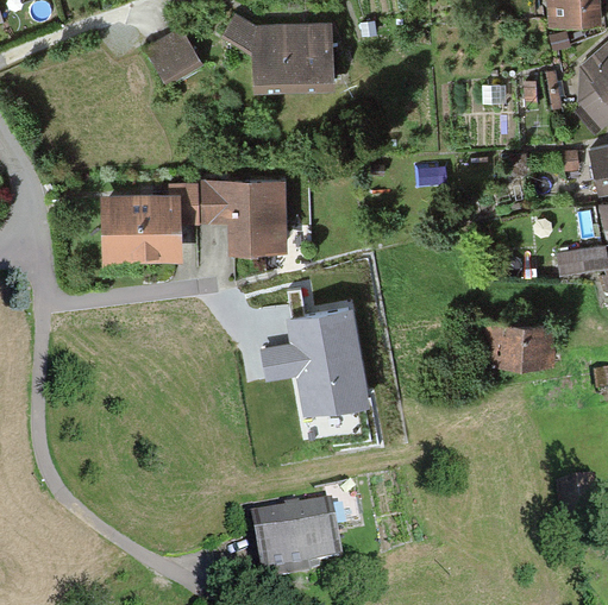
[(545,0),(547,27),(601,24),(601,16),(599,0),(545,0)]
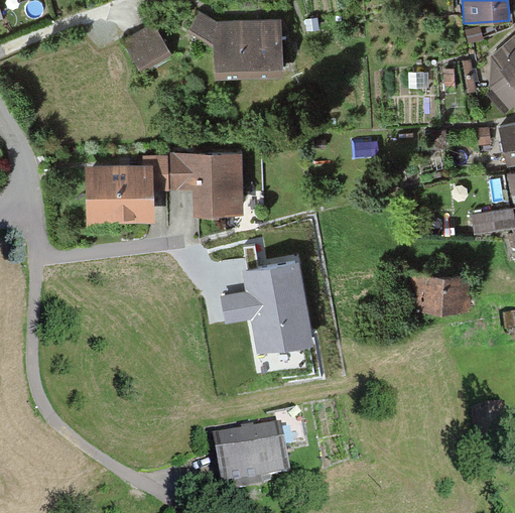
[(218,21),(199,11),(186,31),(215,47),(216,77),(283,74),(281,18),(257,19),(218,21)]
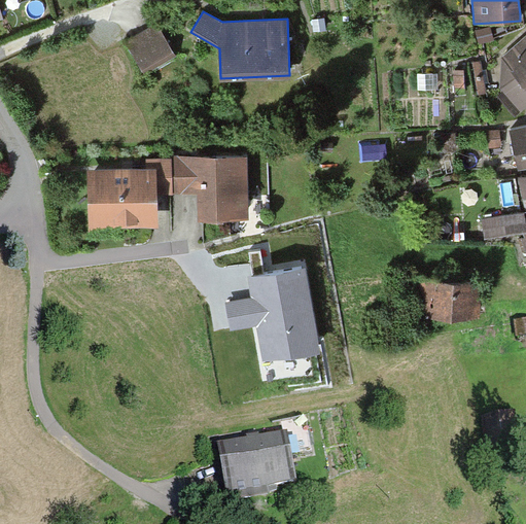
[(174,56),(155,25),(127,43),(145,73),(174,56)]
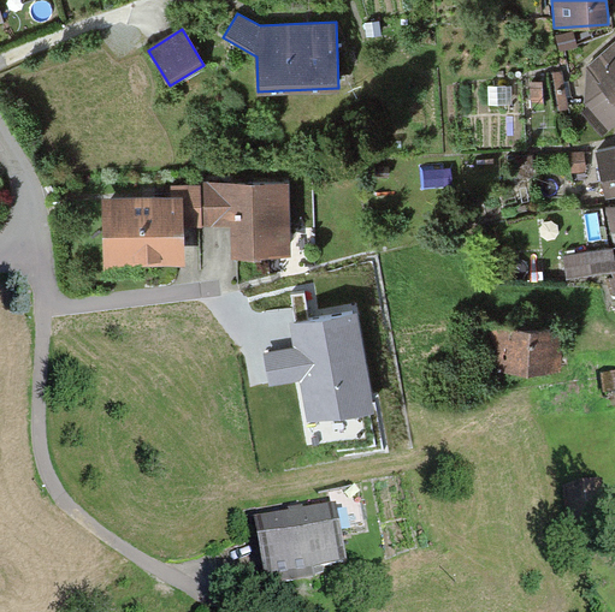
[(573,33),(555,37),(560,52),(577,47),(573,33)]
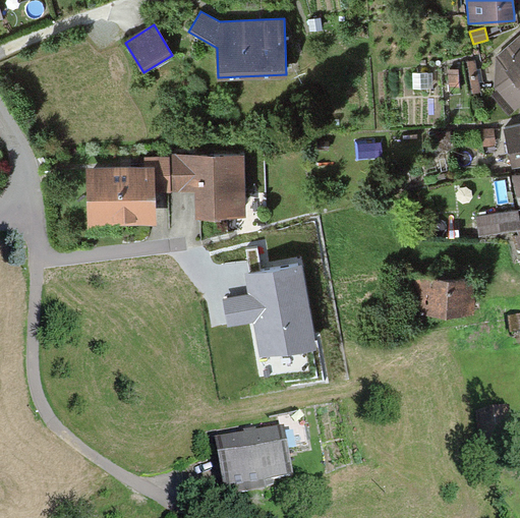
[(519,33),(497,56),(494,87),(496,91),(492,95),(509,114),(519,103),(519,33)]
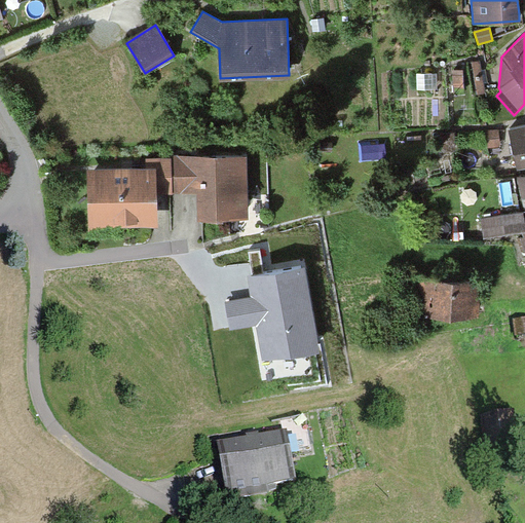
[(480,63),(471,64),(477,96),(485,94),(480,63)]
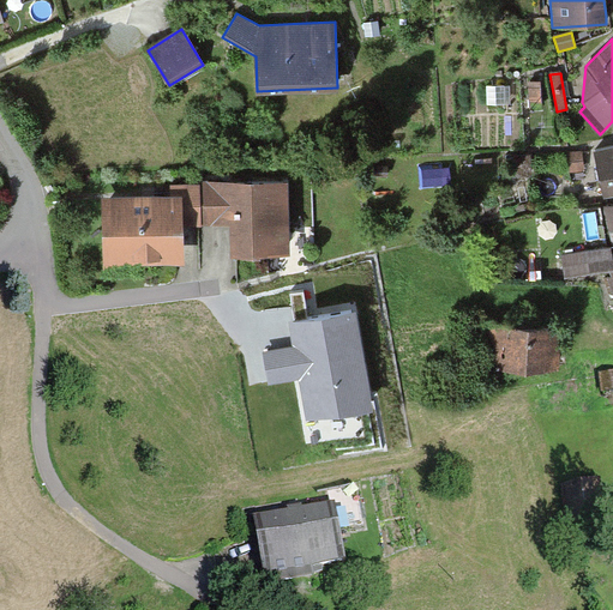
[(540,86),(528,88),(529,109),(541,108),(540,86)]
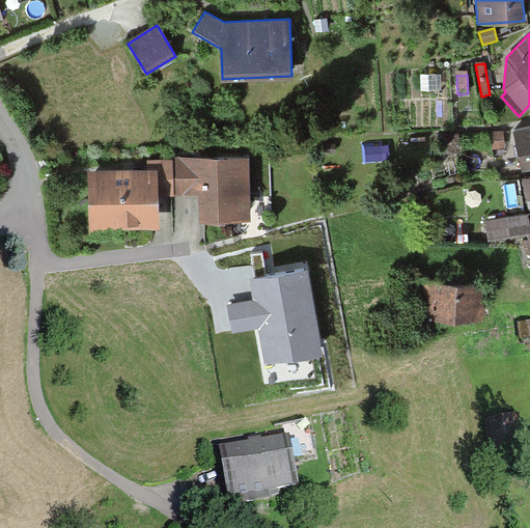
[(529,175),(519,178),(526,214),(528,214),(529,222),(529,123),(512,129),(522,170),(529,167),(529,175)]
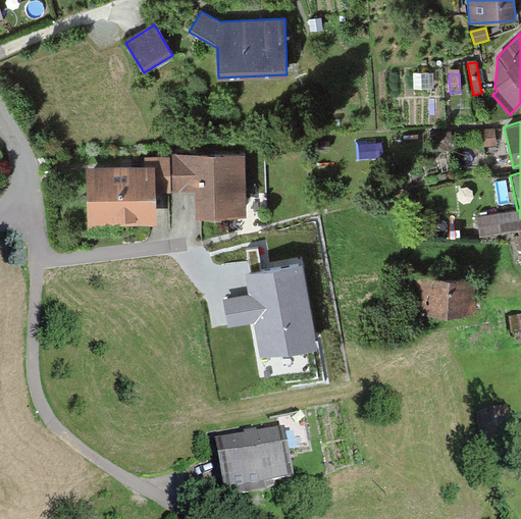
[(495,130),(481,132),(483,148),(497,146),(495,130)]
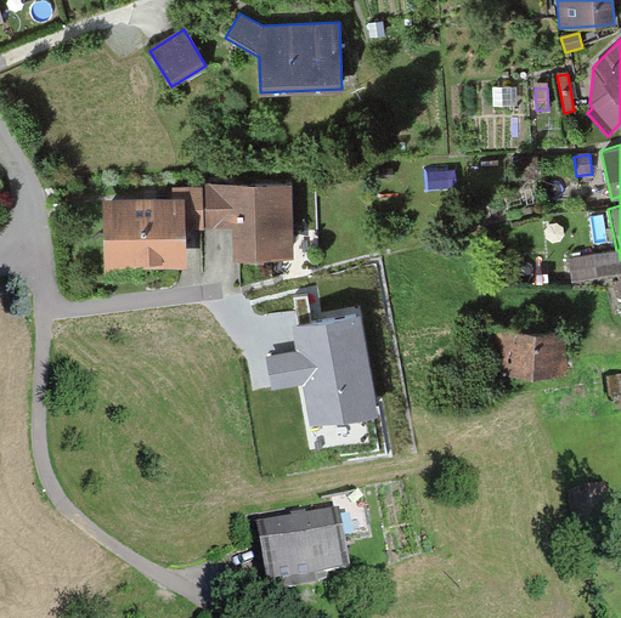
[(537,159),(521,159),(523,179),(538,177),(537,159)]
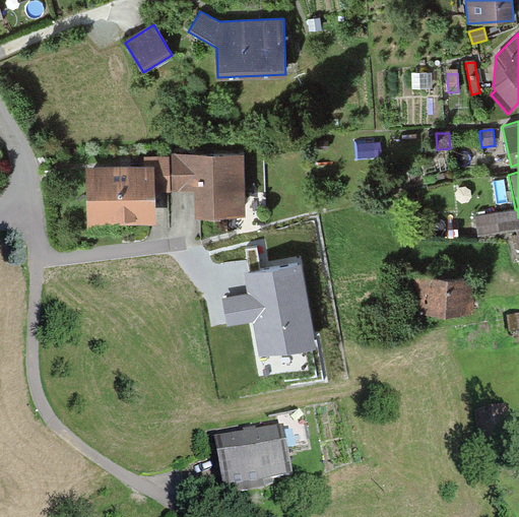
[(168,153),(169,192),(193,191),(194,219),(221,218),(221,213),(246,213),(244,150),(168,153)]
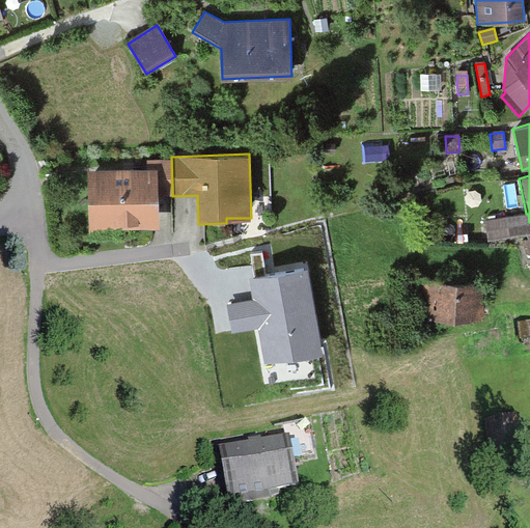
[(172,196),(171,157),(169,157),(169,159),(146,159),(146,168),(157,167),(158,196),(172,196)]
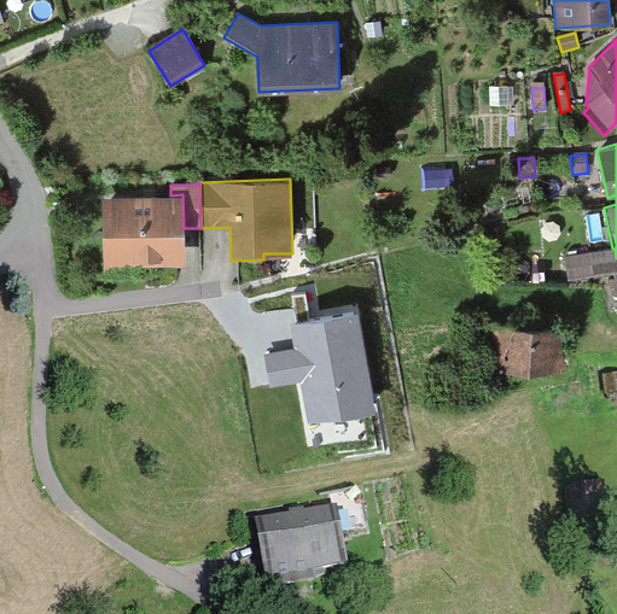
[(170,196),(102,196),(104,270),(143,269),(141,264),(185,263),(184,228),(182,194),(170,196)]
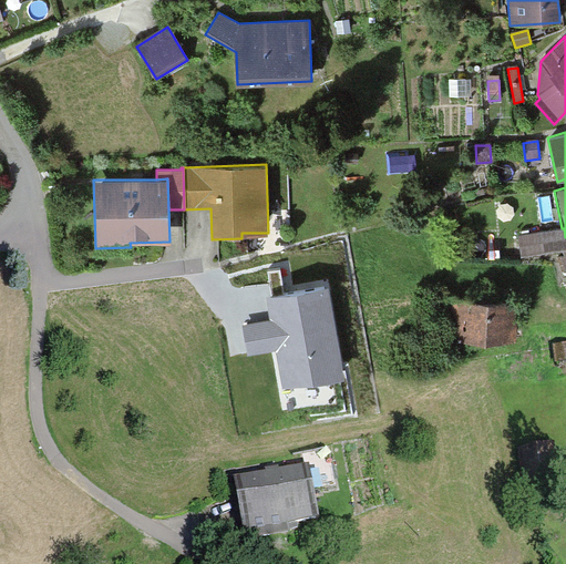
[(565,237),(564,228),(562,228),(517,237),(521,256),(565,247),(565,237)]
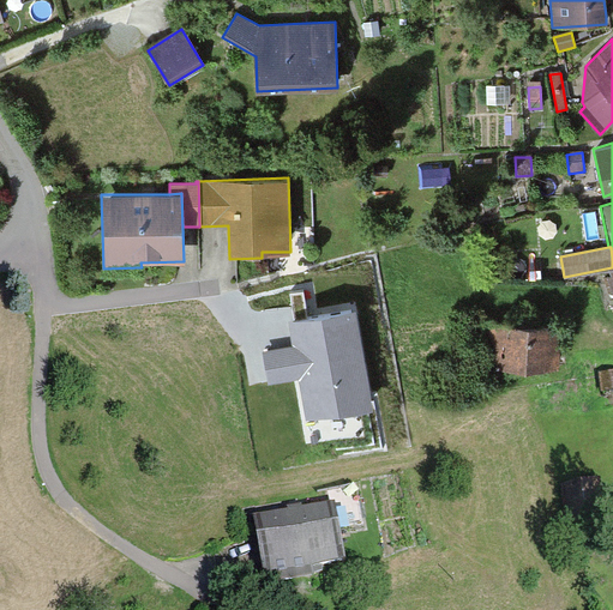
[(353,312),(314,319),(310,287),(289,290),(295,322),(292,324),(295,348),(263,352),(268,382),(300,376),(307,415),(368,404),(353,312)]
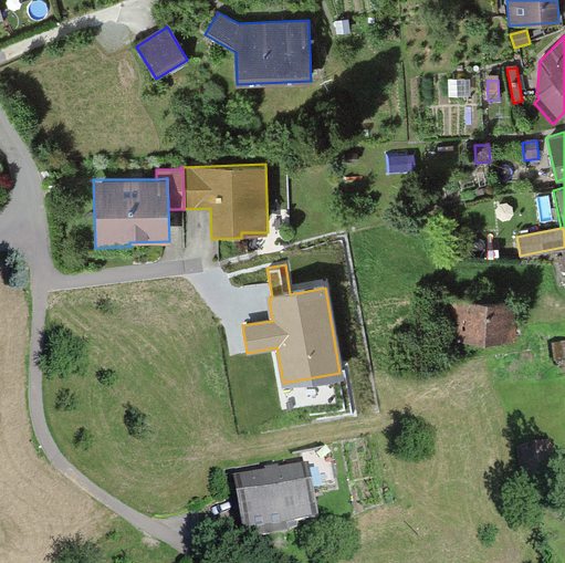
[(515,300),(430,301),(430,320),(442,320),(442,339),(515,339),(515,300)]
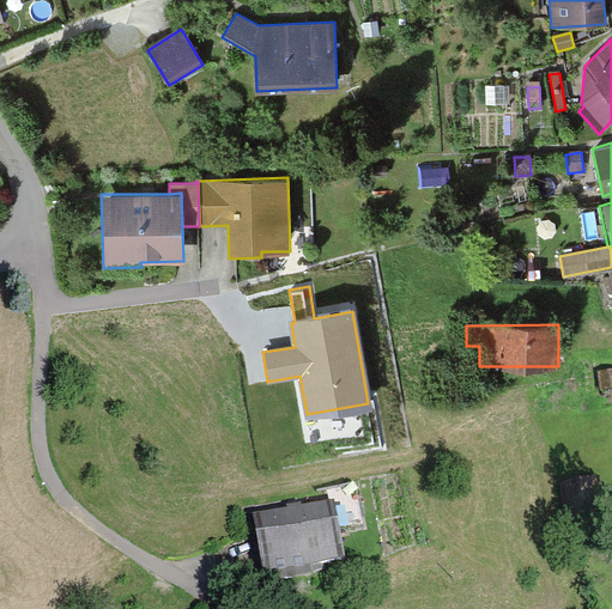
[(561,486),(565,534),(600,530),(595,482),(561,486)]
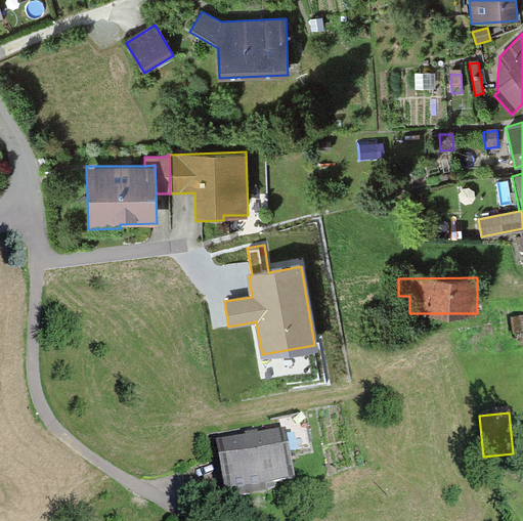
[(257,434),(244,436),(245,438),(215,442),(224,500),(230,498),(273,491),(272,482),(291,479),(285,433),(258,437),(257,434)]
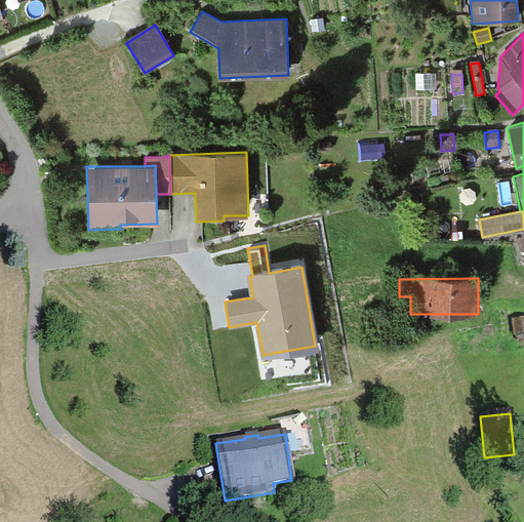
All buildings are outlined.
